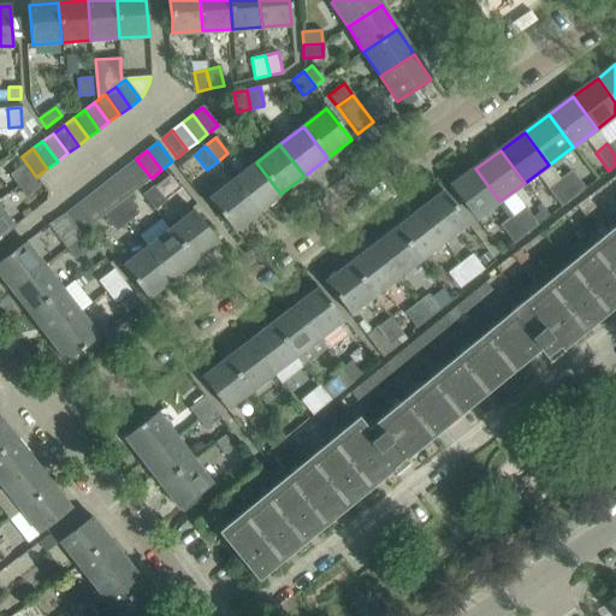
[(141,185),(152,178),(136,159),(126,166),(141,185)]
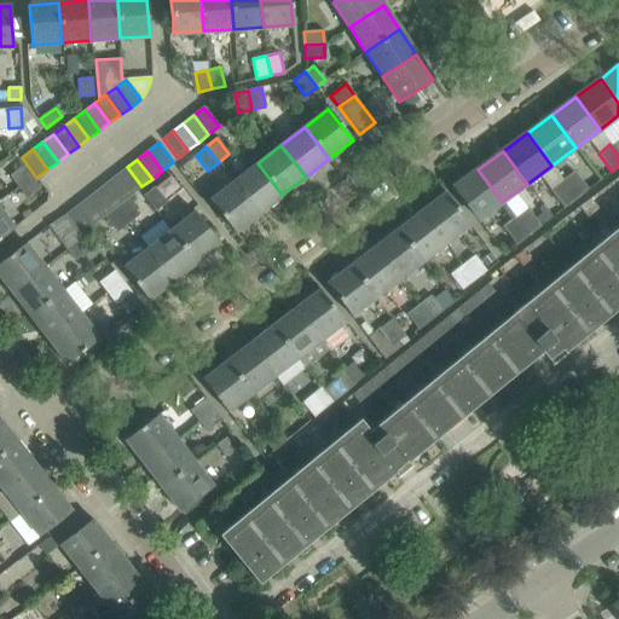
[(258,163),(233,181),(259,214),(282,195),(258,163)]
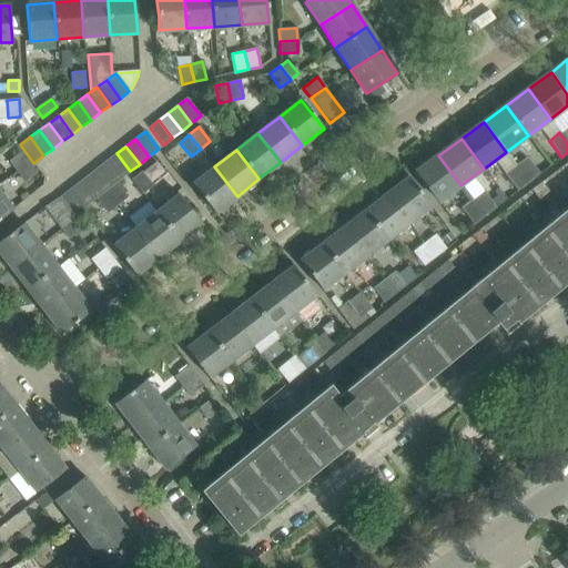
[(9,162),(17,172),(31,161),(22,151),(9,162)]
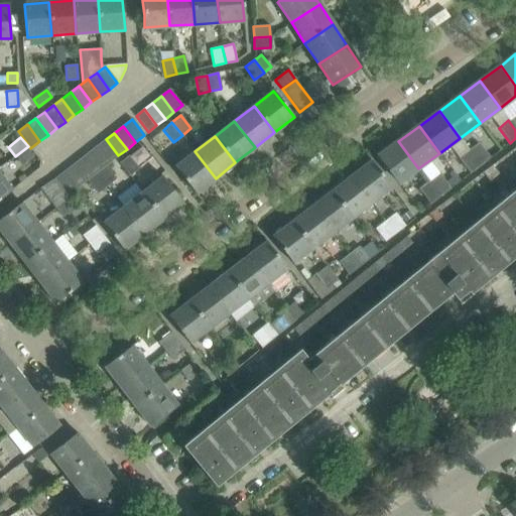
[(110,162),(118,155),(106,139),(97,146),(110,162)]
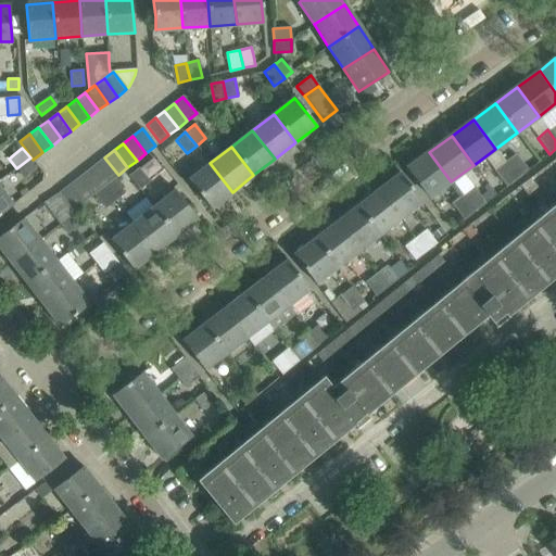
[(429,152),(407,168),(429,198),(451,181),(429,152)]
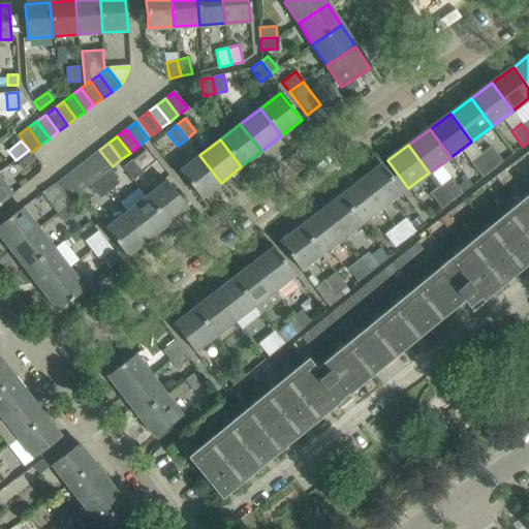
[(491,147),(481,154),(493,169),(503,162),(491,147)]
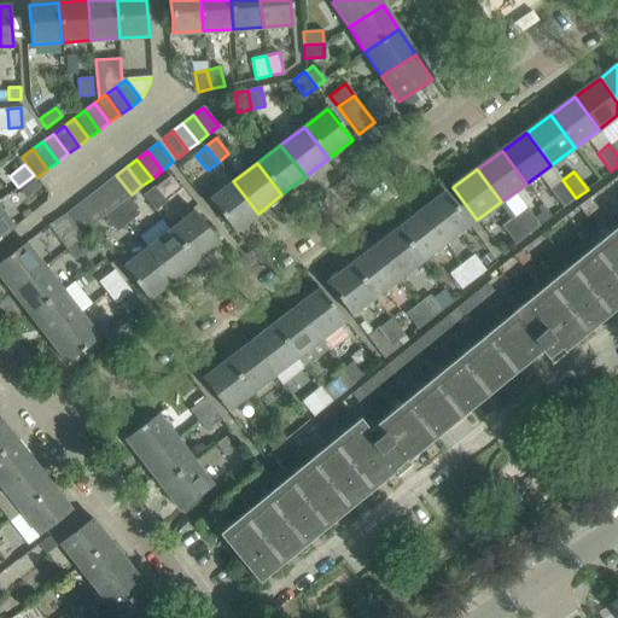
[(41,186),(34,175),(18,187),(27,198),(41,186)]
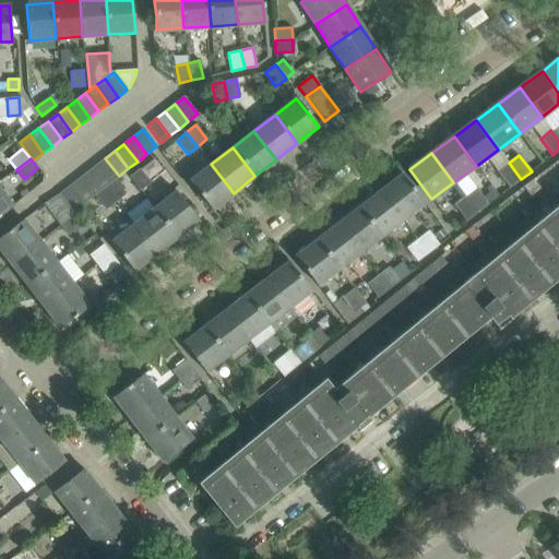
[(114,179),(119,176),(105,158),(96,165),(109,182),(114,179)]
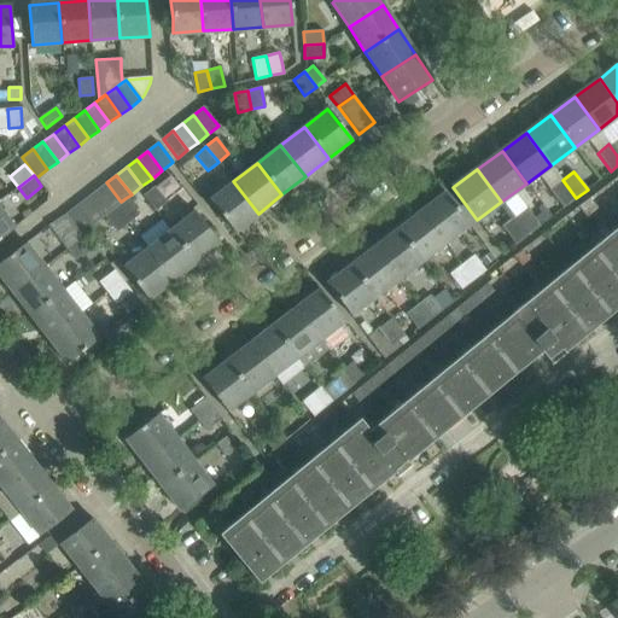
[(576,198),(563,180),(549,190),(563,208),(576,198)]
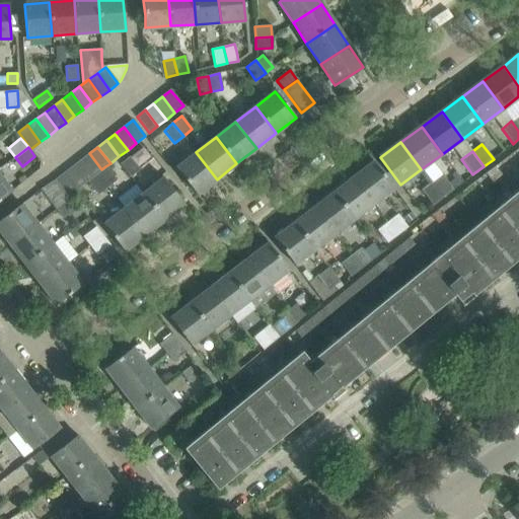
[(176,167),(184,178),(197,195),(217,179),(196,152),(176,167)]
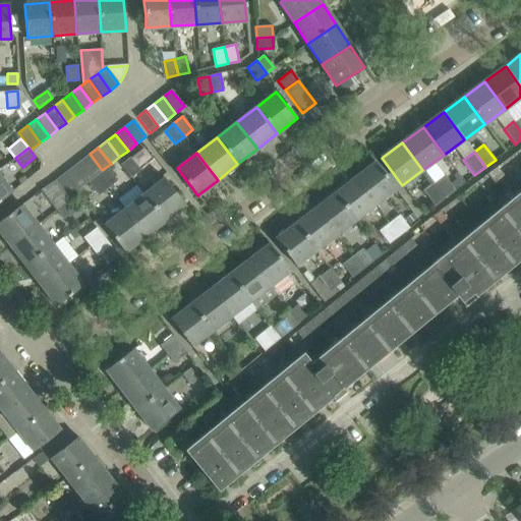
[(97,174),(102,170),(90,154),(80,161),(94,177),(97,174)]
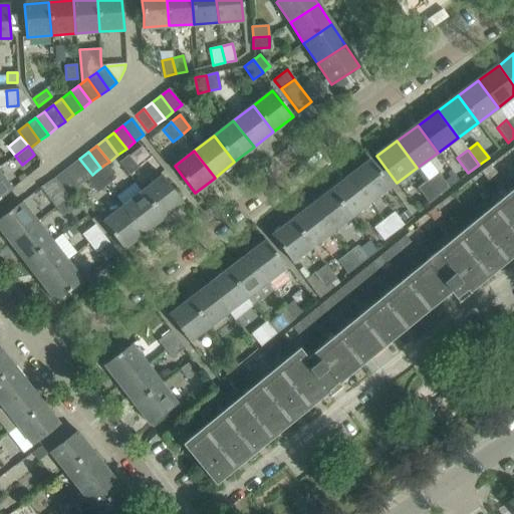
[(127,155),(118,163),(129,176),(139,168),(127,155)]
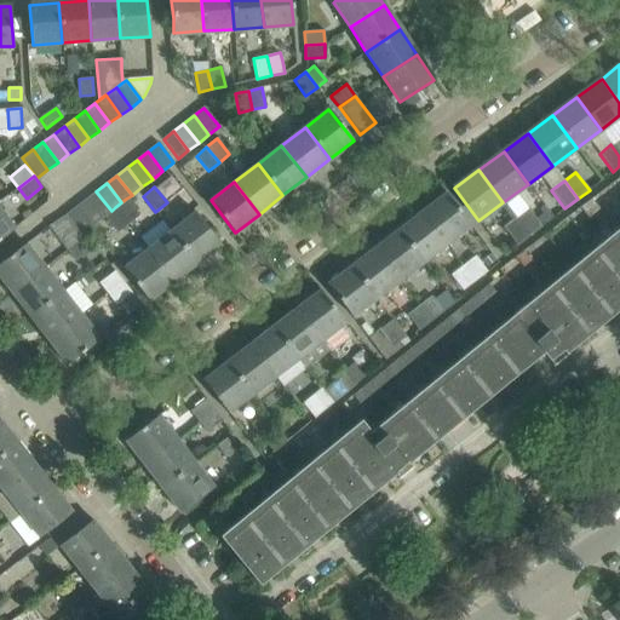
[(104,217),(112,211),(96,191),(86,200),(101,219),(104,217)]
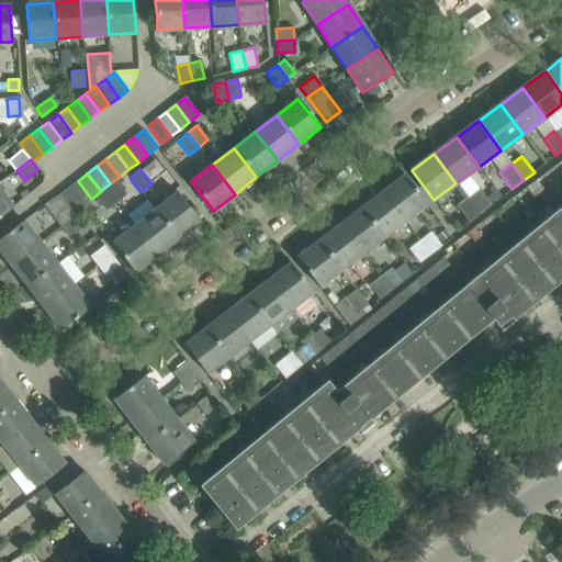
[(405,175),(383,192),(405,221),(427,204),(405,175)]
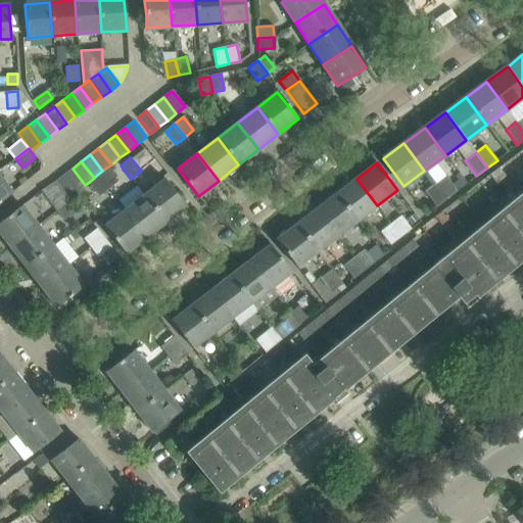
[(108,189),(116,182),(106,168),(102,171),(97,175),(108,189)]
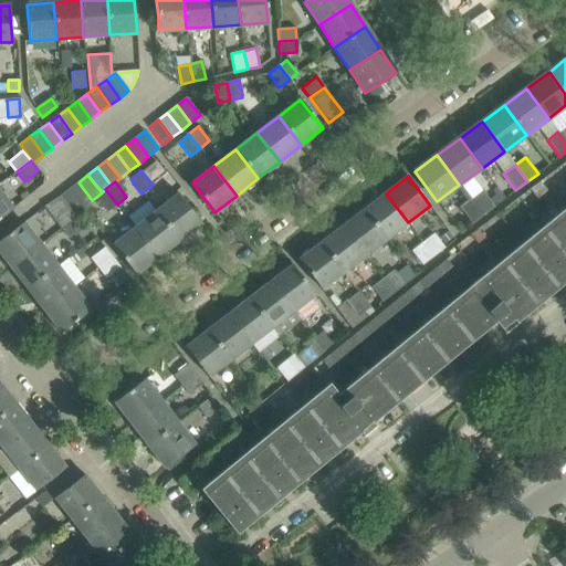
[(79,182),(69,189),(83,208),(92,200),(79,182)]
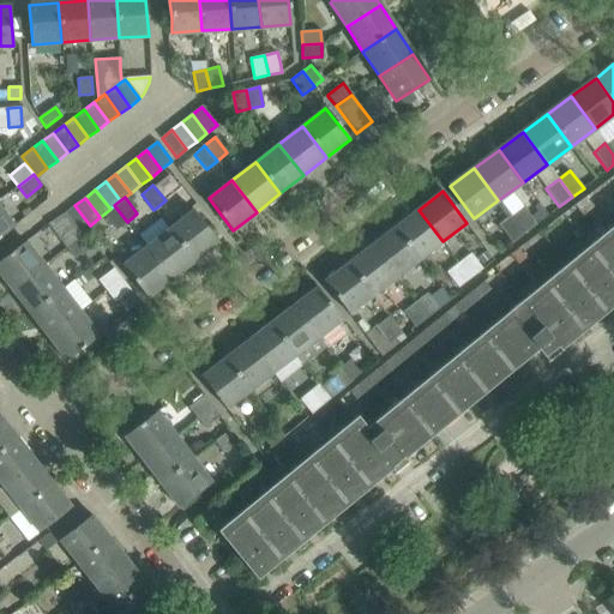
[(74,205),(64,214),(79,234),(90,226),(74,205)]
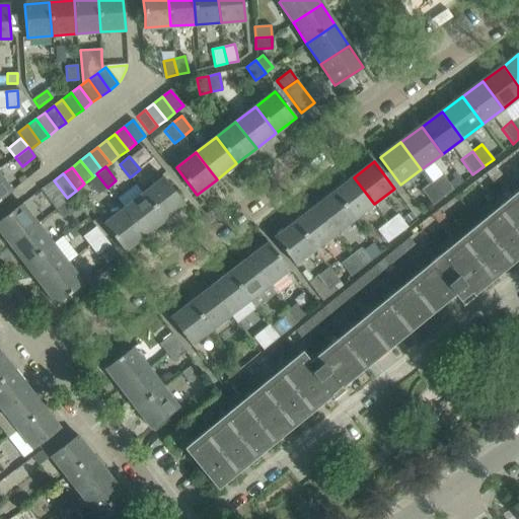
[(107,188),(96,173),(93,176),(87,181),(98,195),(107,188)]
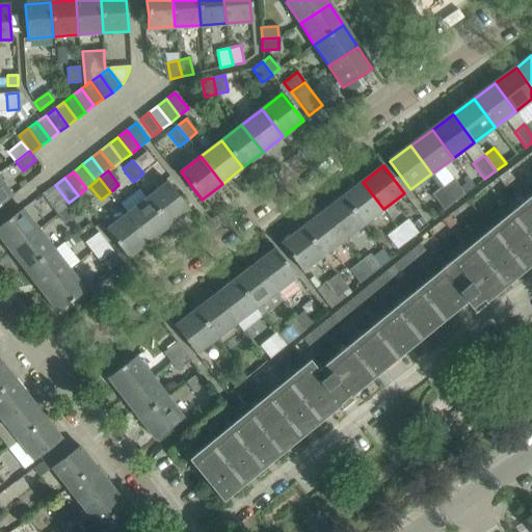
[(453,178),(443,186),(455,203),(466,194),(453,178)]
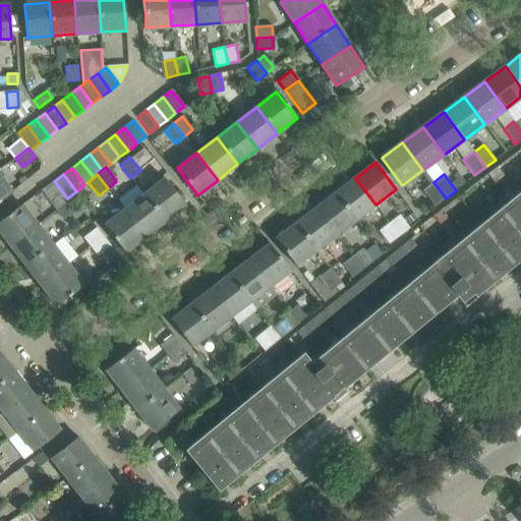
[(0,177),(0,200),(11,192),(0,177)]
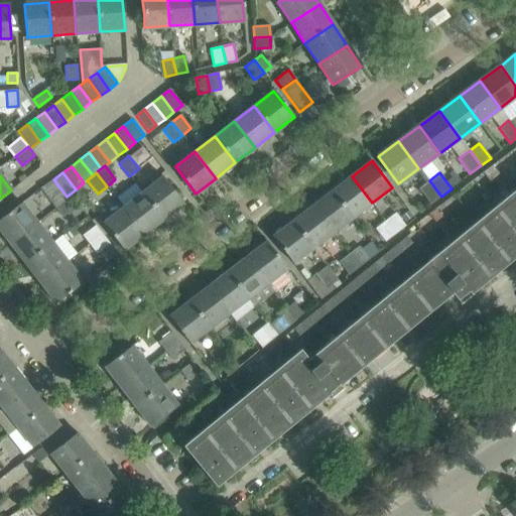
[(162,176),(142,192),(163,219),(183,204),(162,176)]
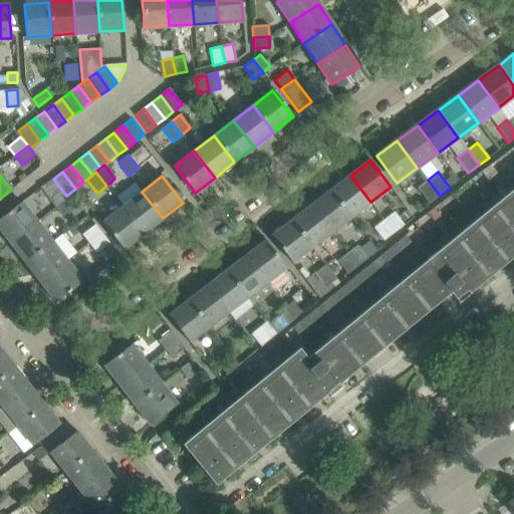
[(350,176),(330,191),(350,217),(370,202),(350,176)]
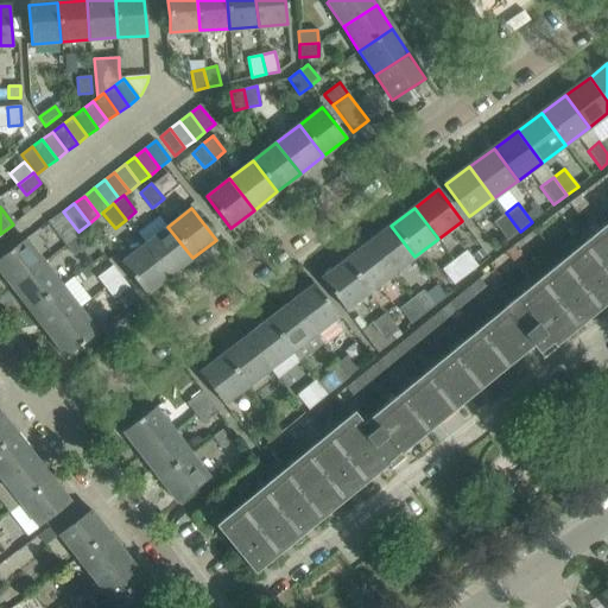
[(63,211),(46,222),(65,246),(81,234),(78,232),(63,211)]
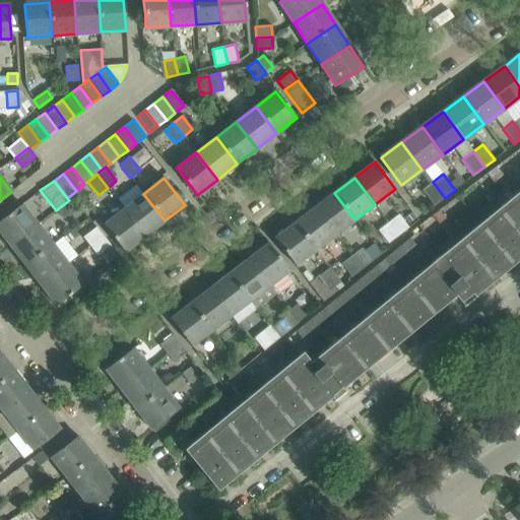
[(433,182),(421,190),(434,206),(445,198),(433,182)]
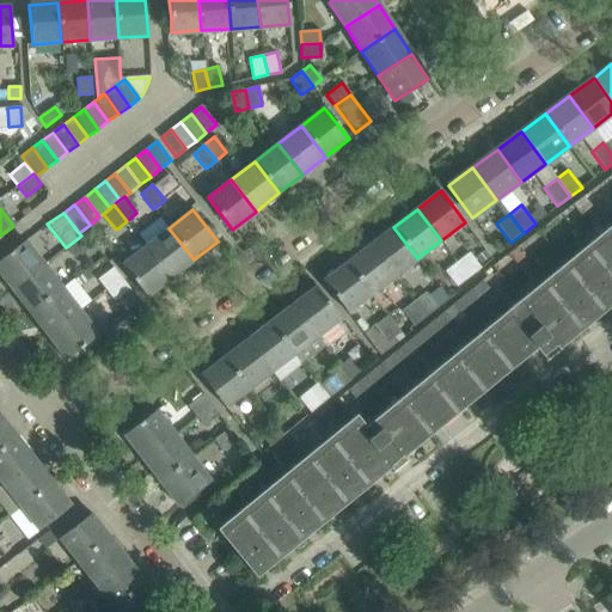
[(487,221),(479,226),(484,233),(493,227),(487,221)]
